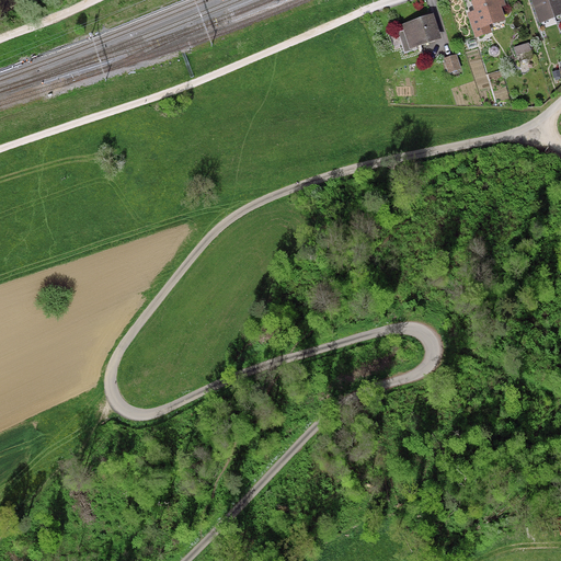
[(504,0),(473,0),(477,9),(469,11),(477,34),(491,30),(488,22),(504,16),(500,3),(505,2),(504,0)]
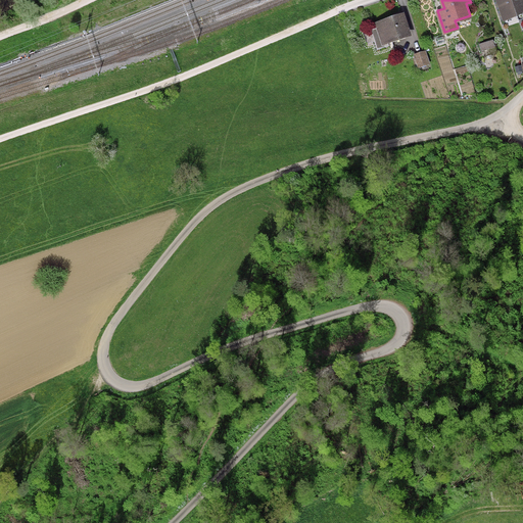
[(522,9),(522,0),(496,0),(504,16),(522,9)]
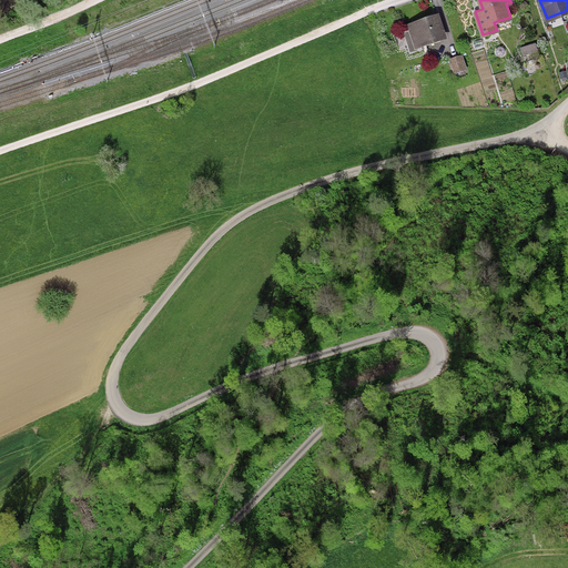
[(438,13),(408,23),(416,46),(446,36),(438,13)]
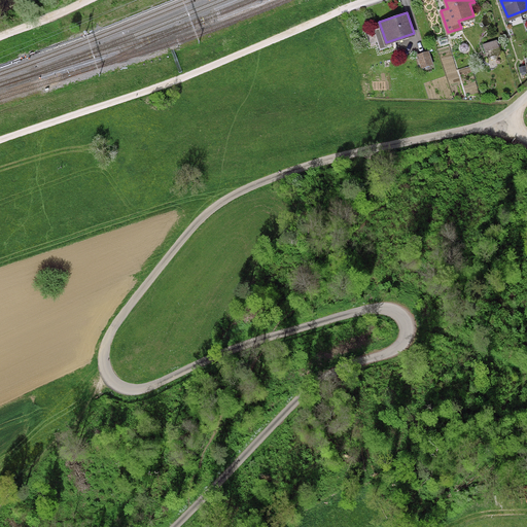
[(498,39),(482,44),(486,56),(501,50),(498,39)]
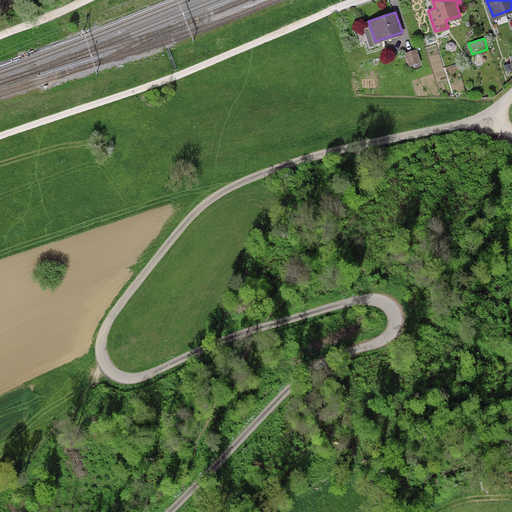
[(418,49),(404,53),(409,67),(422,63),(418,49)]
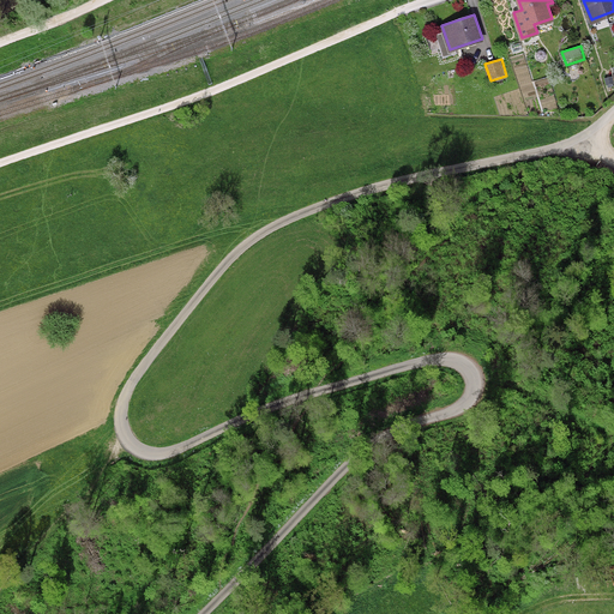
All buildings are outlined.
